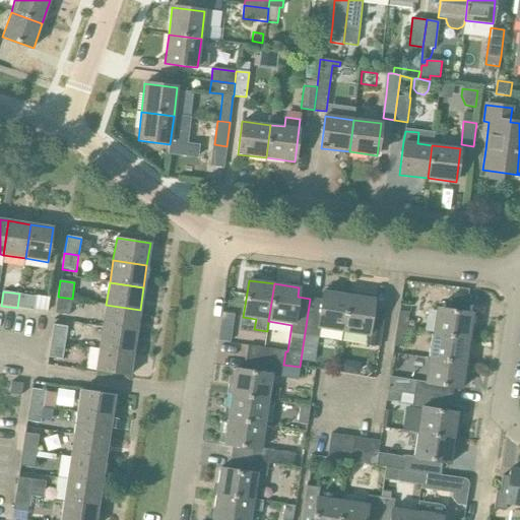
[(310,299),(300,367),(301,367),(304,342),(317,344),(319,328),(343,332),(348,295),(323,291),(322,300),(310,299)]
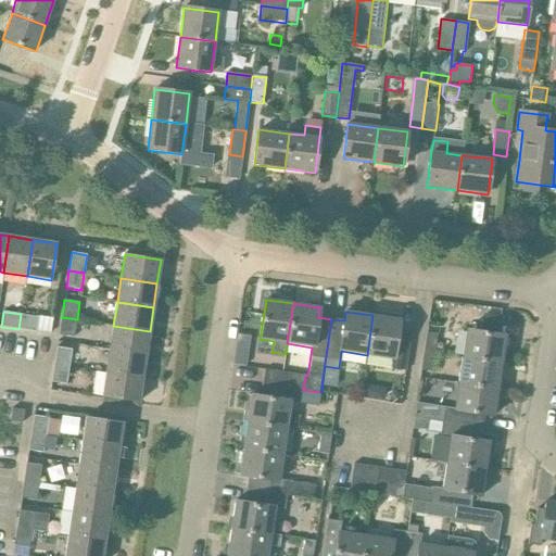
[(38,317),(21,314),(19,329),(36,332),(38,317)]
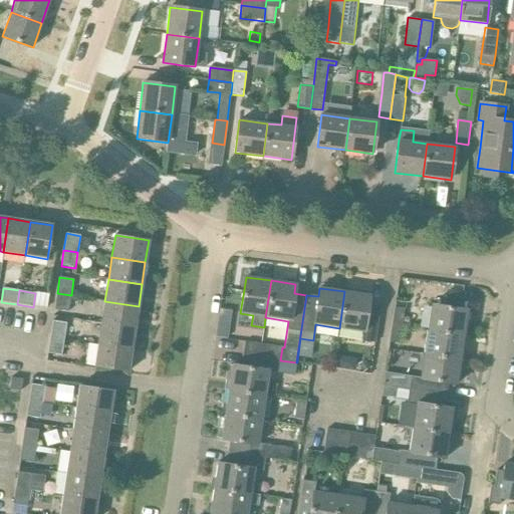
[(369,295),(344,291),(339,328),(363,332),(362,341),(374,343),(380,306),(368,304),(369,295)]
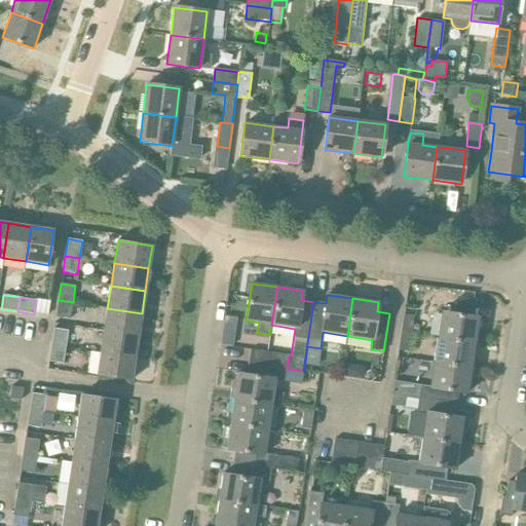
[(59,300),(55,316),(70,320),(73,302),(59,300)]
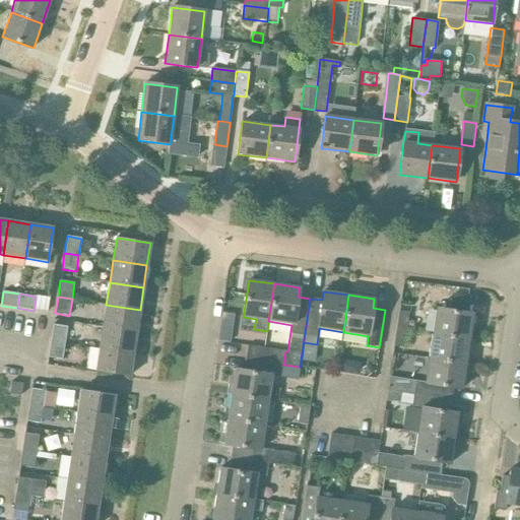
[(136,332),(140,310),(106,305),(103,327),(136,332)]
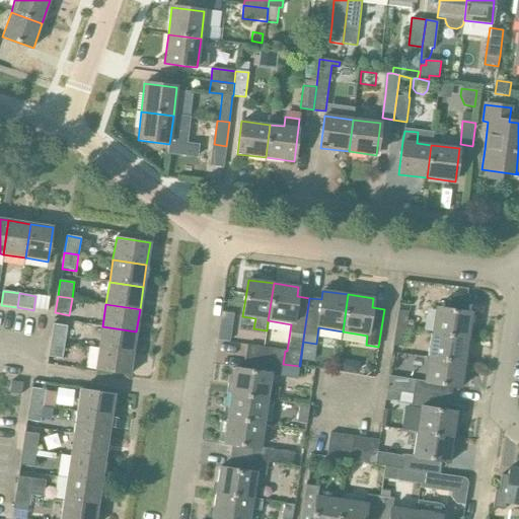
[(435,308),(432,328),(431,332),(468,339),(472,313),(435,308)]
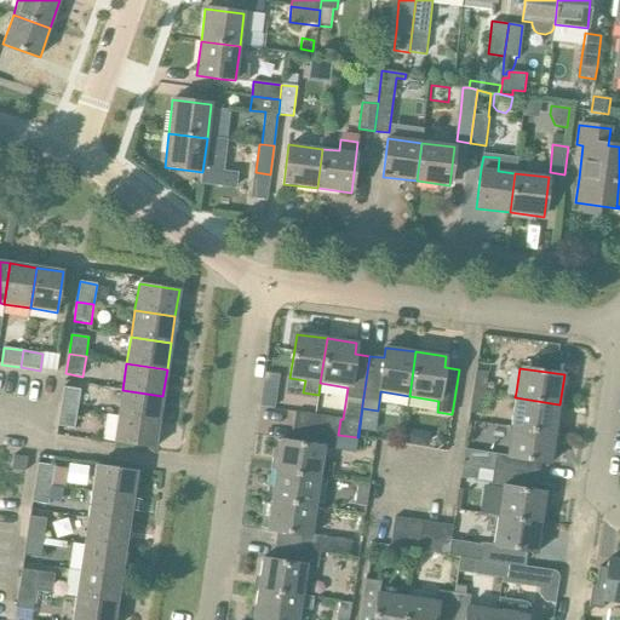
[(487,373),(476,372),(472,391),(484,392),(487,373)]
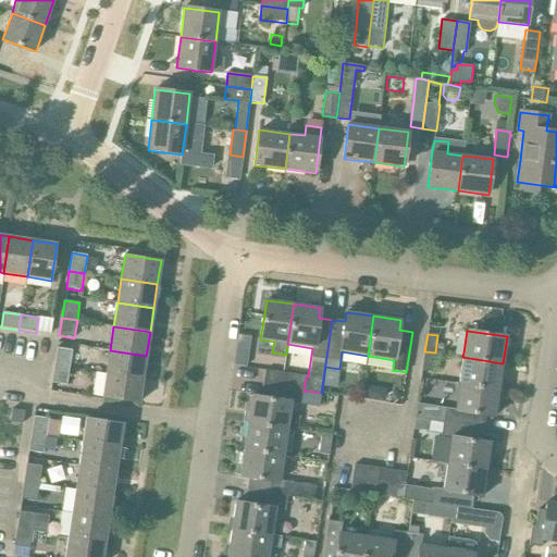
[(72,350),(57,348),(54,366),(70,368),(70,366),(72,351),(72,350)]
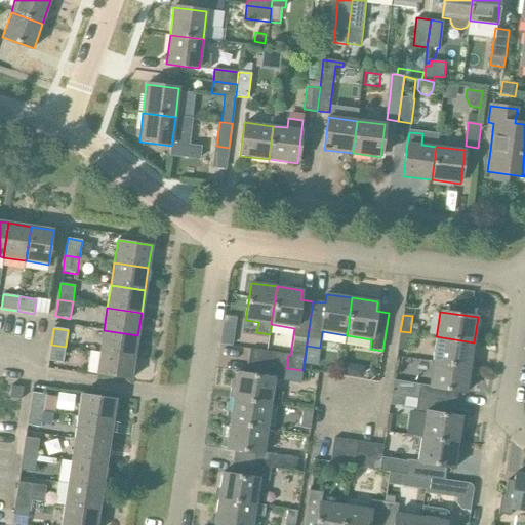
[(134,358),(137,335),(104,330),(99,353),(134,358)]
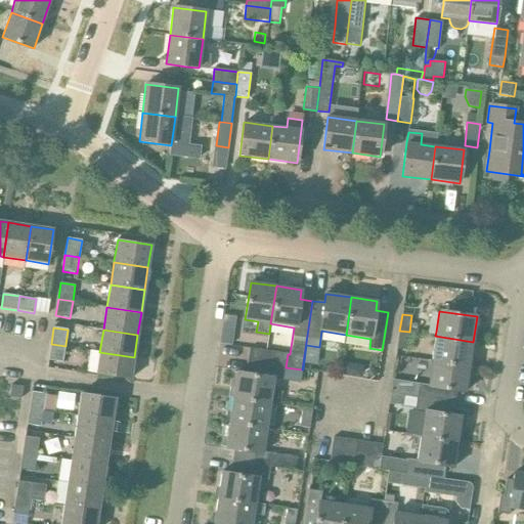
[(230,330),(221,337),(228,347),(238,340),(230,330)]
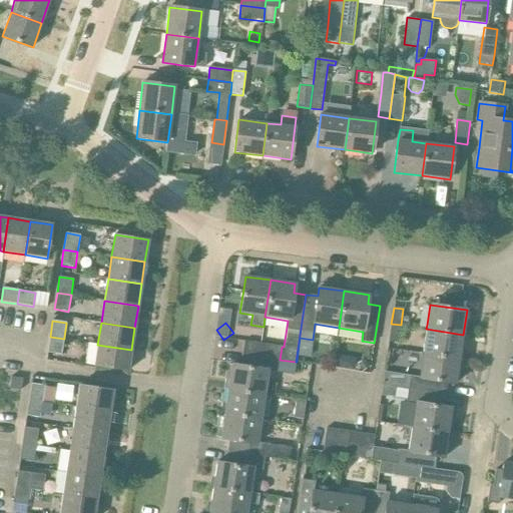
[(66,324),(64,337),(76,339),(78,325),(66,324)]
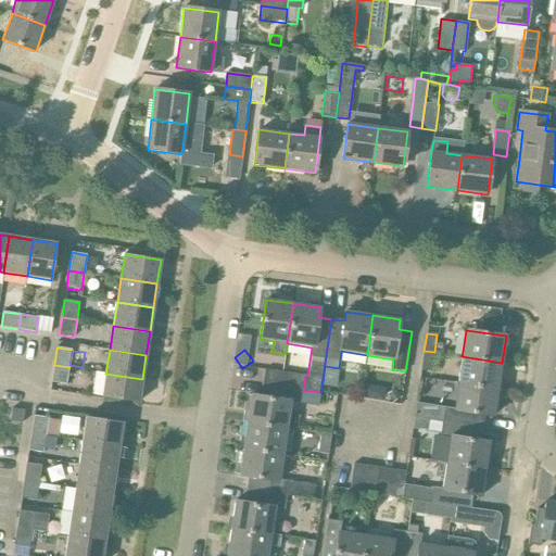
[(431,370),(434,352),(424,351),(421,369),(431,370)]
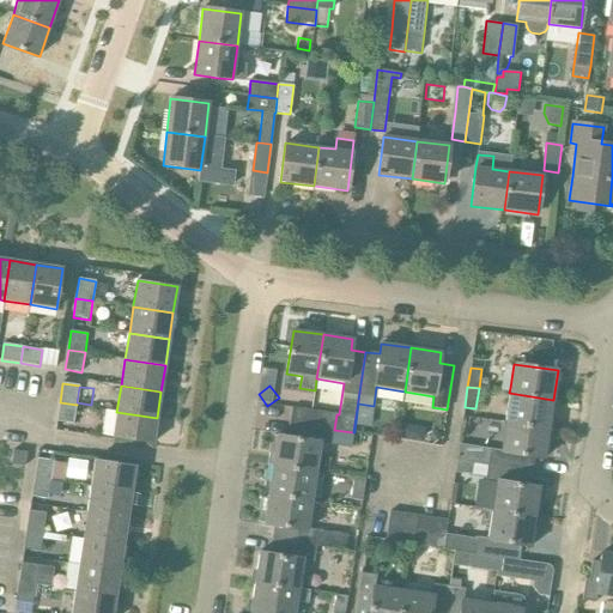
[(553,400),(509,393),(505,423),(550,430),(553,400)]
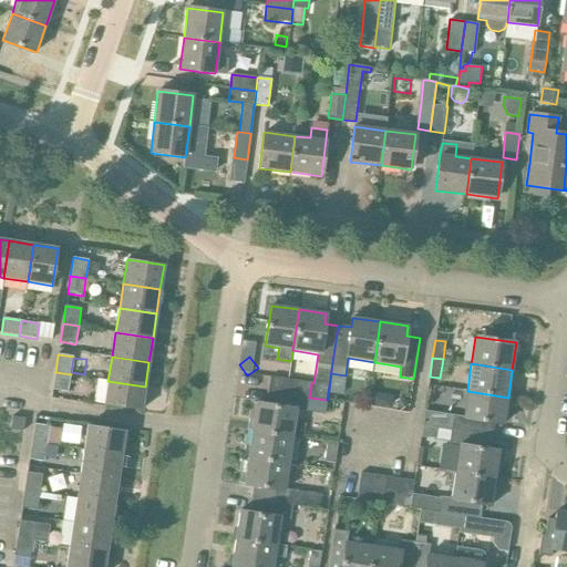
[(68,392),(71,374),(55,372),(52,390),(68,392)]
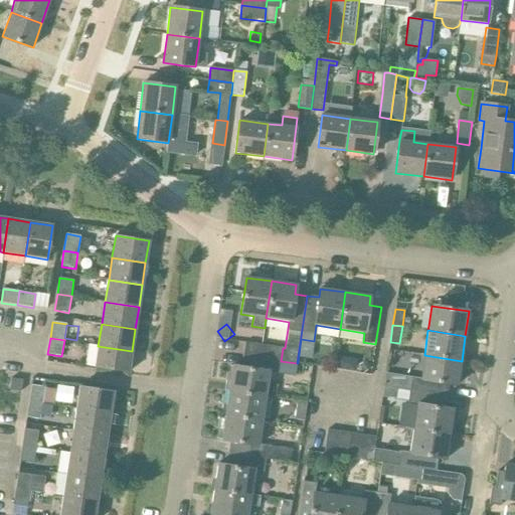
[(243,355),(281,361),(283,348),(265,345),(244,343),(243,355)]
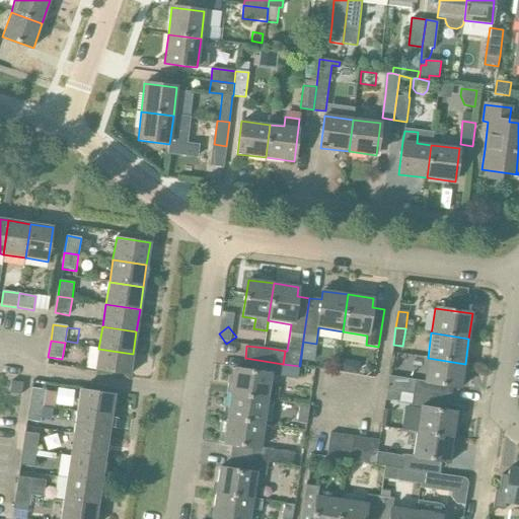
[(129,376),(133,354),(98,349),(95,371),(129,376)]
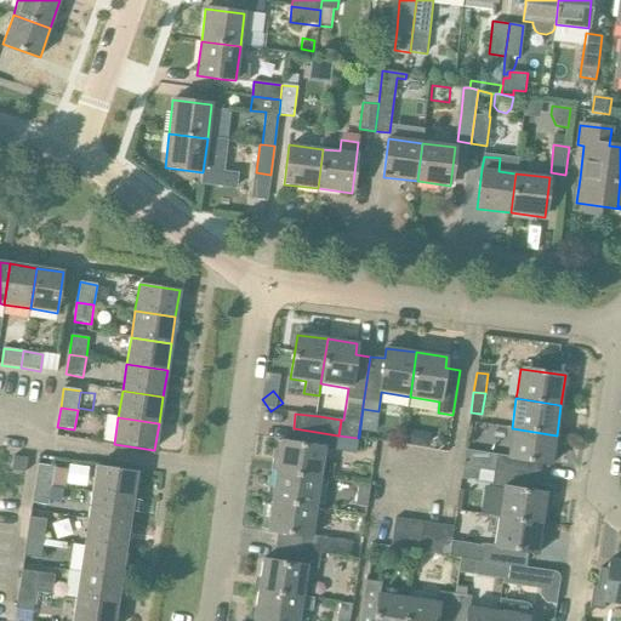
[(280,442),(275,471),(322,478),(325,449),(336,451),(339,436),(294,428),(291,443),(280,442)]
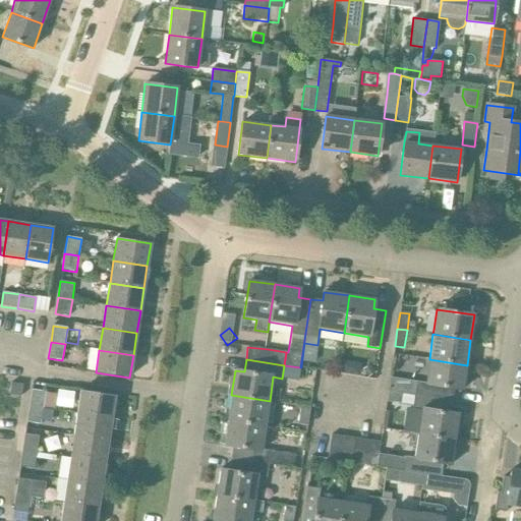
[(467,365),(429,359),(425,383),(416,382),(414,395),(452,401),(454,389),(463,390),(467,365)]
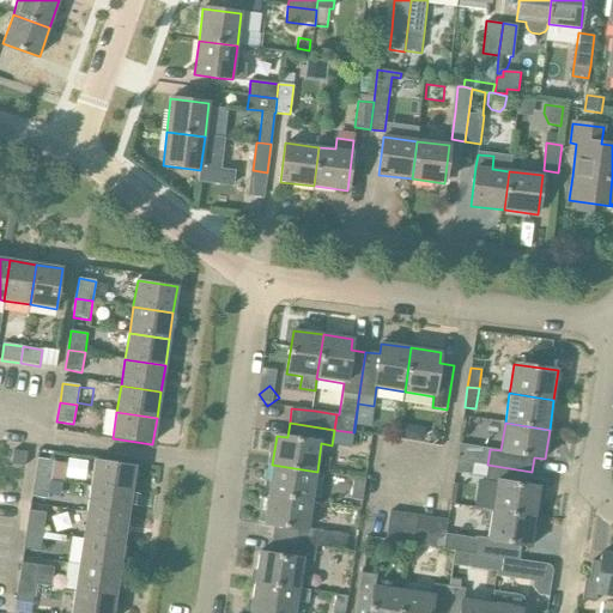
[(401,425),(399,439),(423,443),(424,429),(401,425)]
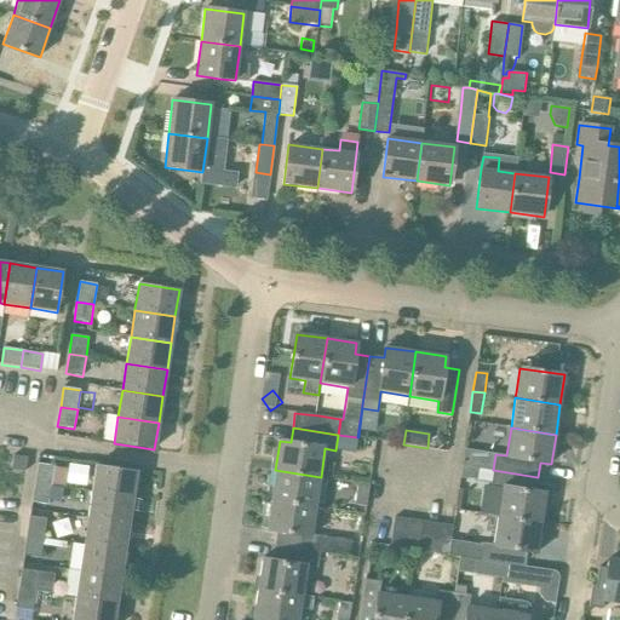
[(440,435),(431,440),(437,449),(446,445),(440,435)]
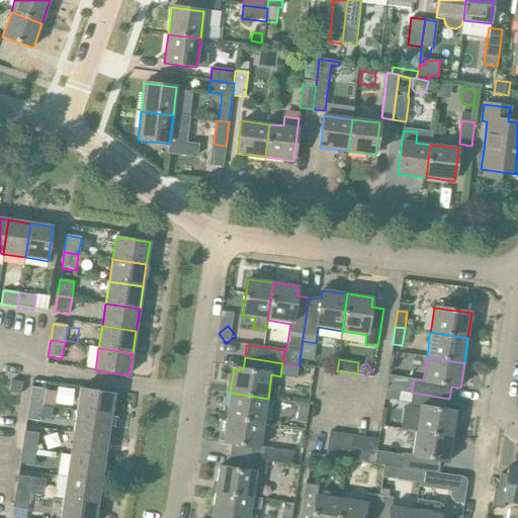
[(21,395),(22,382),(11,380),(9,393),(21,395)]
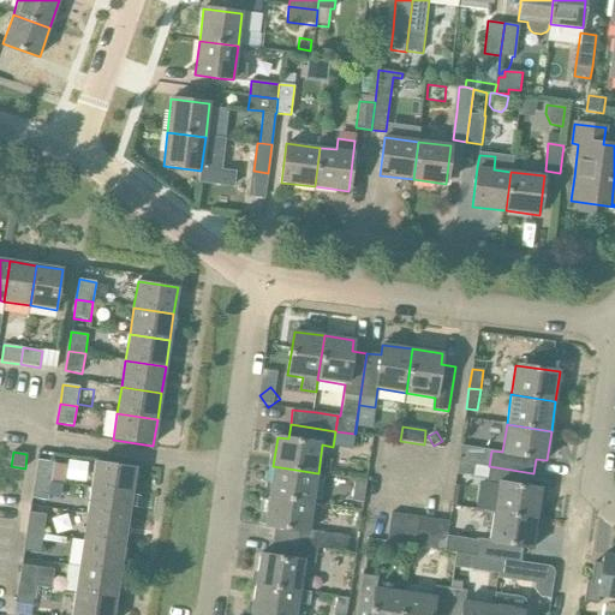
[(37,460),(34,479),(51,482),(54,463),(37,460)]
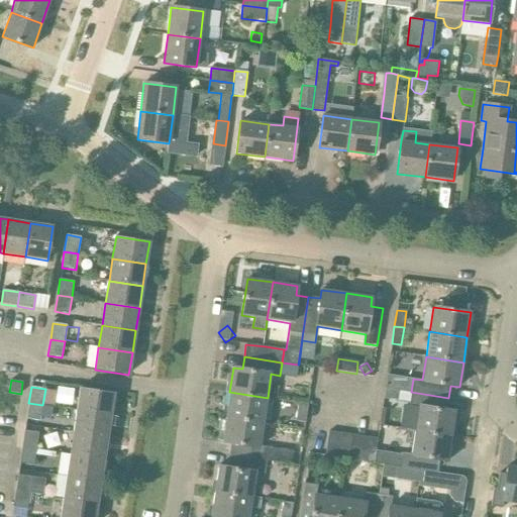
[(77,410),(110,415),(114,393),(80,388),(77,410)]
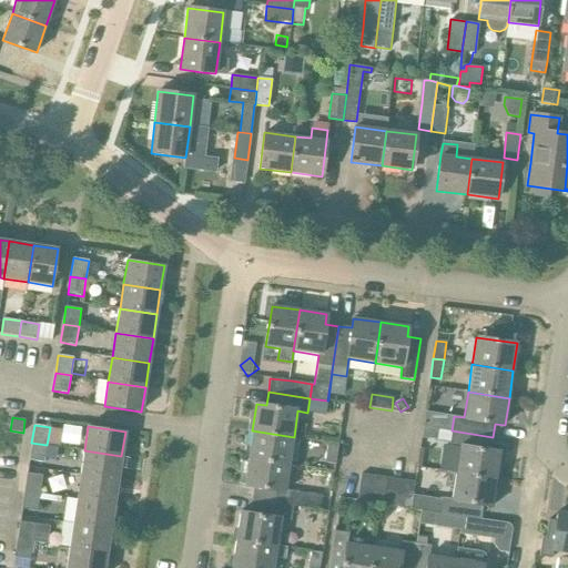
[(252,430),(249,458),(290,464),(294,437),(252,430)]
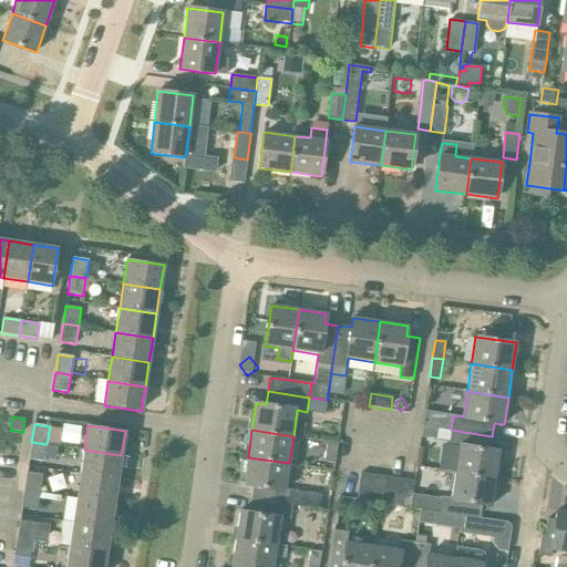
[(454,472),(495,478),(500,451),(490,450),(492,436),(451,430),(449,444),(459,445),(454,472)]
